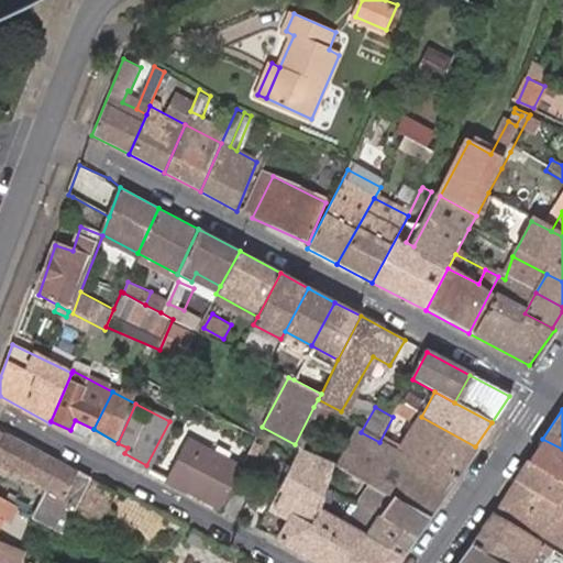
[(401,454),(452,482),(475,446),(421,417),(401,454)]
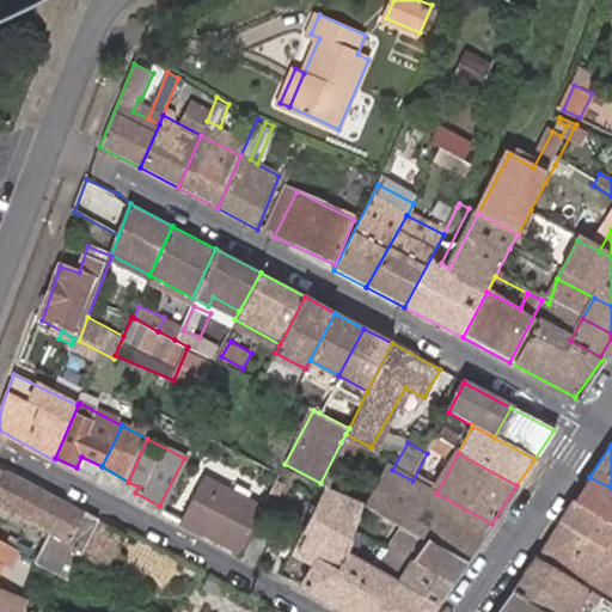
[(97,479),(102,466),(81,457),(77,467),(97,479)]
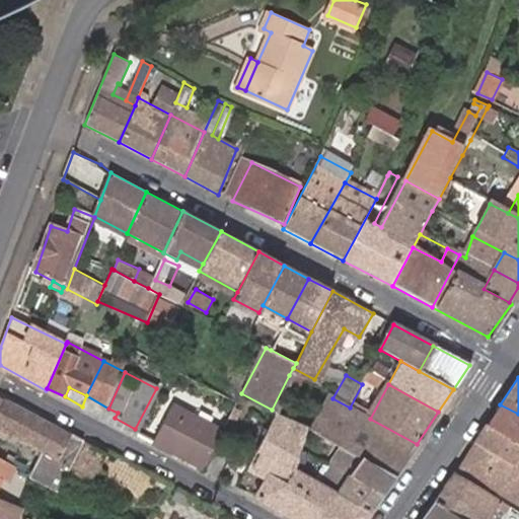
[(0,396),(0,429),(26,443),(39,418),(2,398),(0,396)]
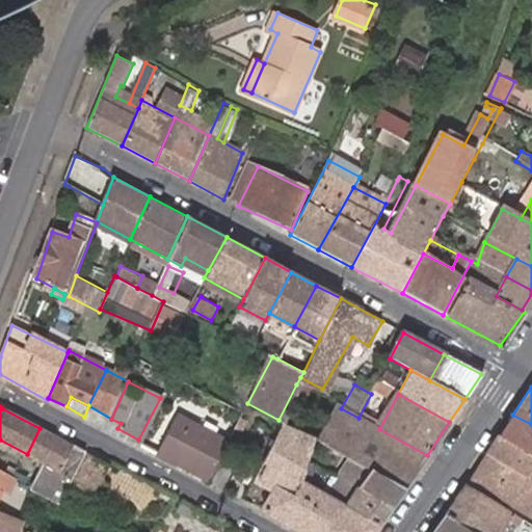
[(401,488),(427,455),(379,429),(358,418),(341,408),(337,406),(316,443),(356,464),(401,488)]
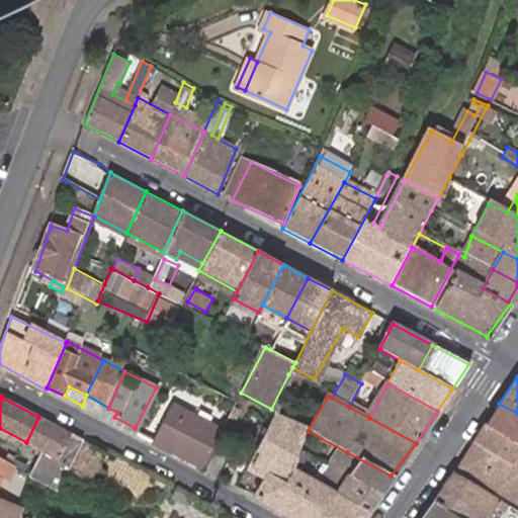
[(517,413),(499,404),(483,428),(517,445),(517,413)]
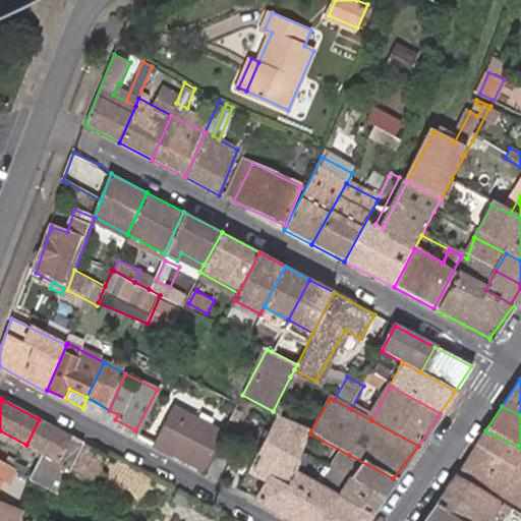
[(173,460),(200,474),(222,437),(173,411),(154,446),(174,457),(173,460)]
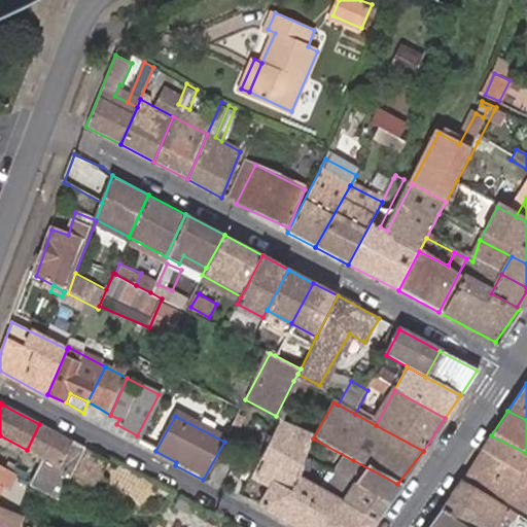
[(303,459),(311,443),(272,423),(271,425),(245,476),(266,488),(255,507),(291,526),(369,526),(372,523),(370,521),(331,500),(291,479),(303,459)]
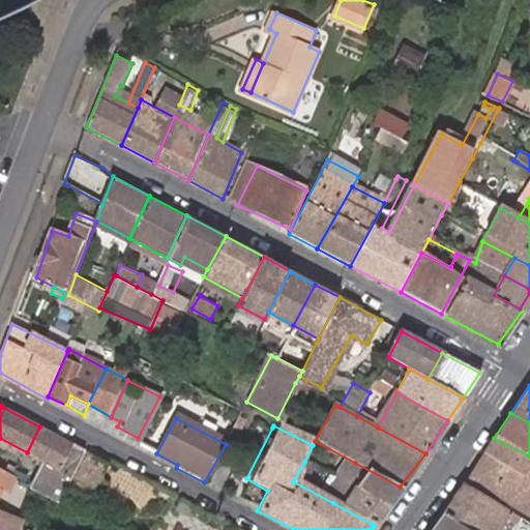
[(66,493),(87,451),(39,427),(27,452),(58,468),(51,483),(66,493)]
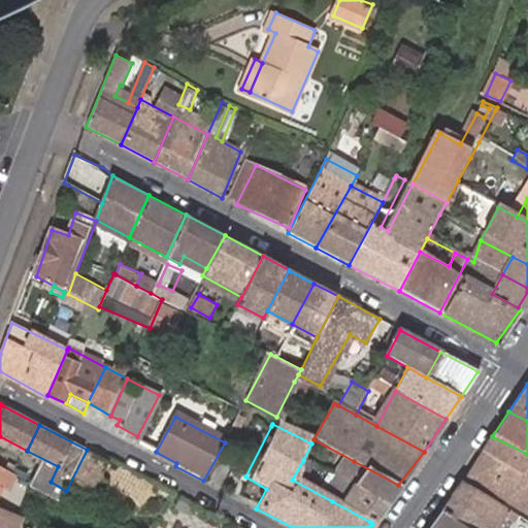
[(527,454),(492,436),(480,454),(527,479),(527,454)]
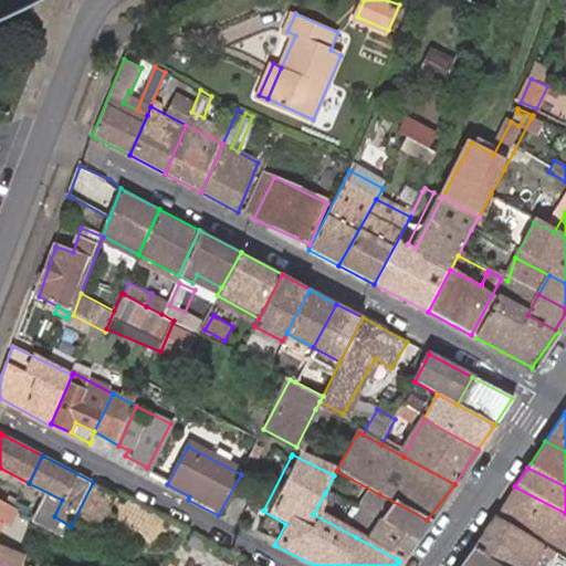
[(565,513),(514,486),(498,512),(565,552),(565,513)]
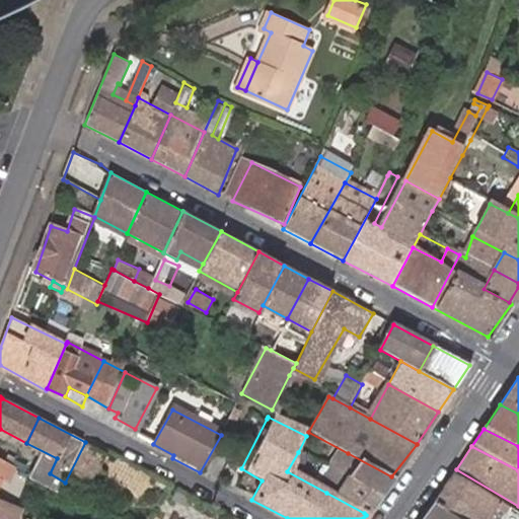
[(104,455),(87,447),(73,475),(89,485),(104,455)]
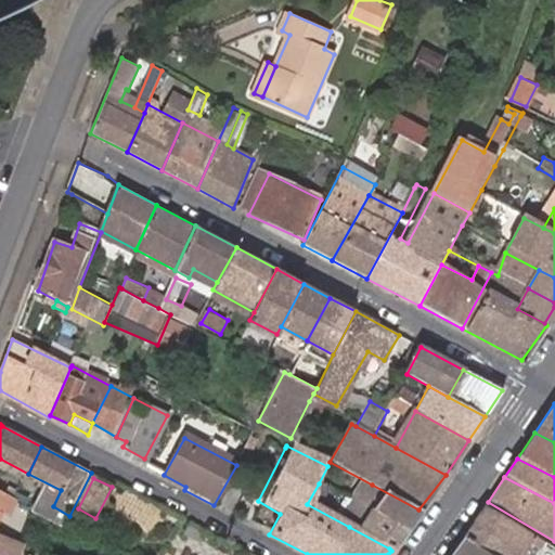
[(404,529),(418,510),(372,485),(361,506),(404,529)]
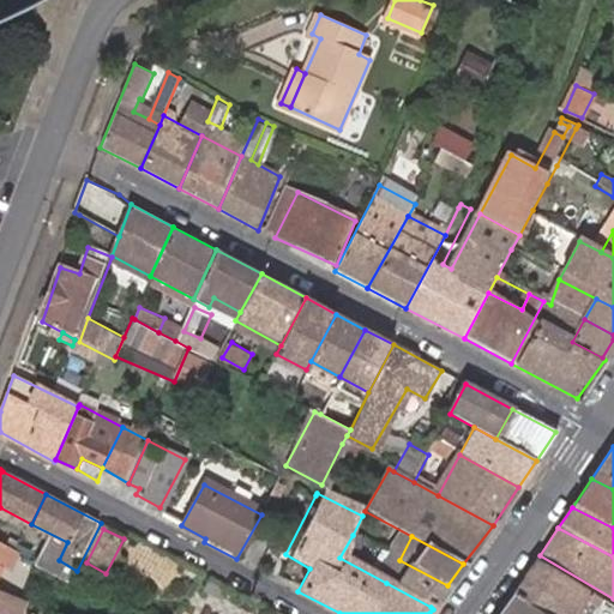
[(431,607),(447,585),(399,560),(386,583),(431,607)]
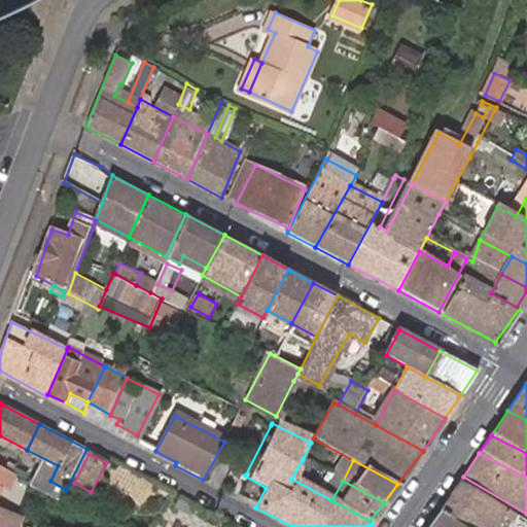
[(460,481),(451,495),(498,523),(506,510),(460,481)]
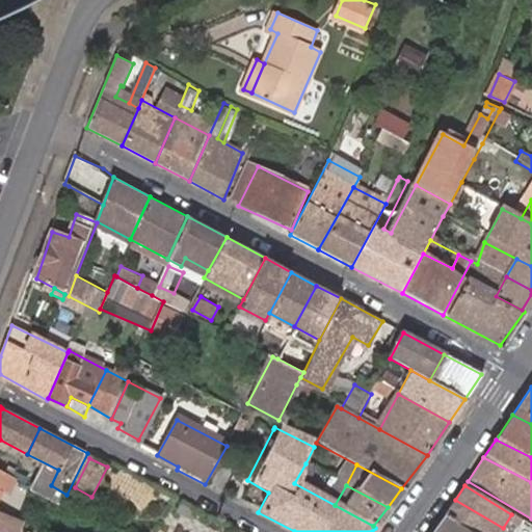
[(455,500),(445,515),(470,531),(500,531),(503,528),(455,500)]
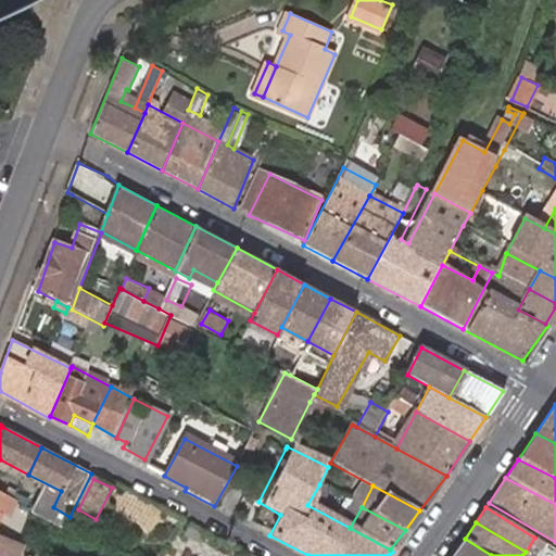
[(0,555),(13,555),(20,544),(0,535),(0,555)]
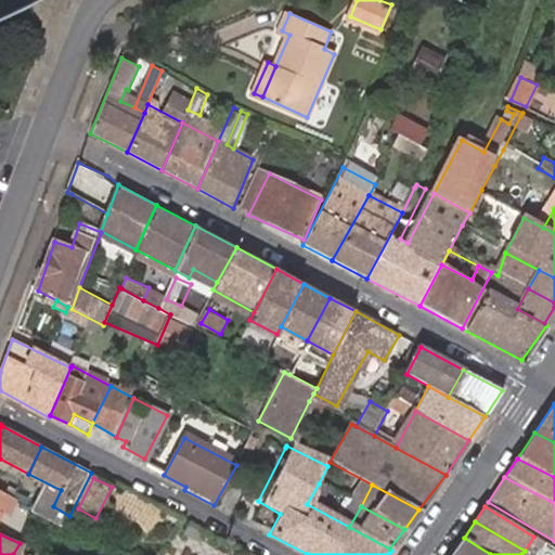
[(490,554),(464,538),(450,554),(490,554)]
